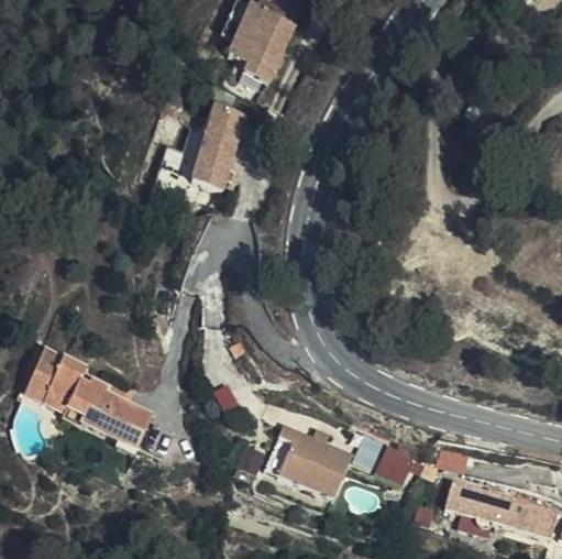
[(229,39),(244,2),(239,0),(232,0),(218,33),(229,39)]
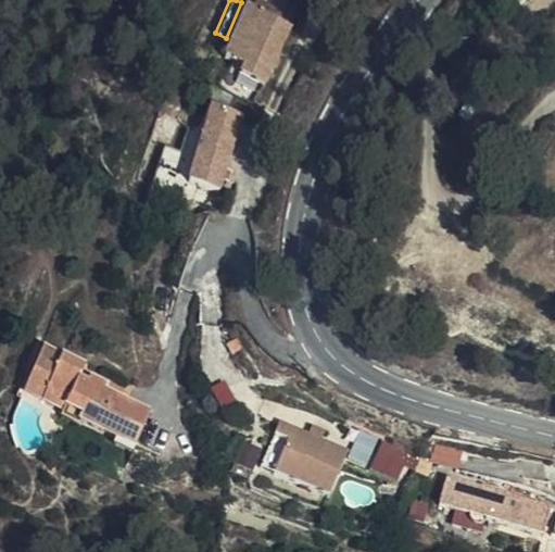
[(292,23),(241,2),(226,38),(219,54),(238,62),(236,70),(266,82),(292,23)]
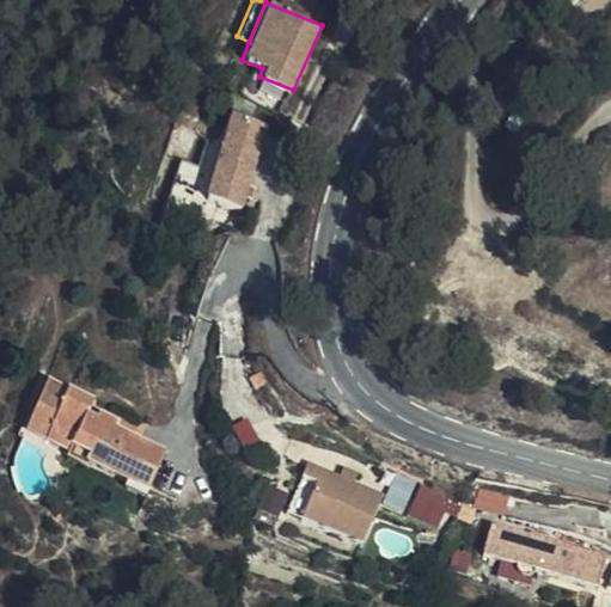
[(244,206),(270,124),(233,114),(208,194),(244,206)]
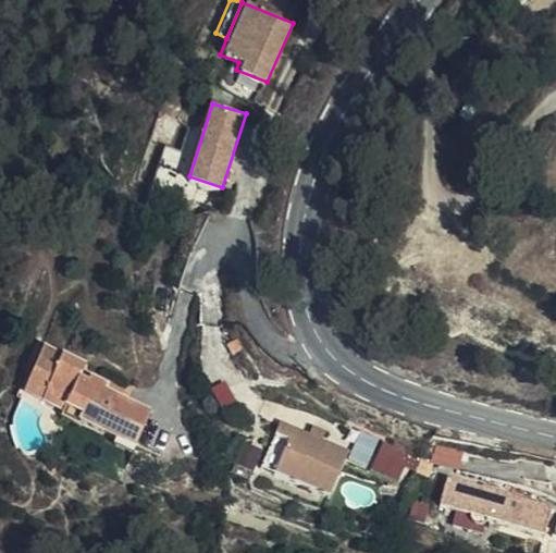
[(44,347),(32,372),(50,381),(46,390),(68,400),(65,409),(61,416),(81,422),(83,417),(122,434),(138,441),(155,406),(104,385),(107,381),(90,373),(86,384),(78,380),(85,365),(44,347)]
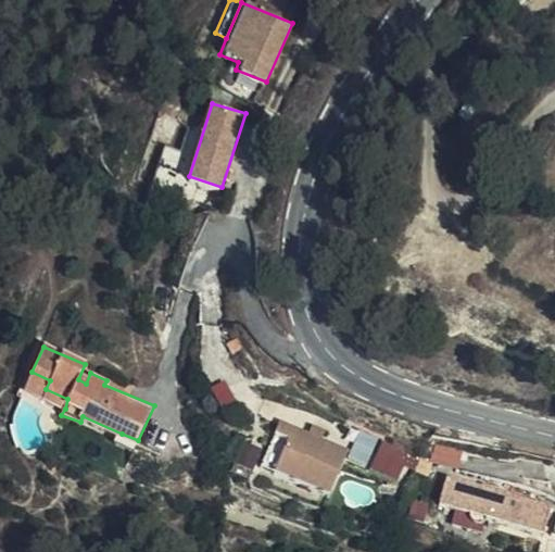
[(50,380),(32,372),(23,390),(65,409),(67,399),(46,389),(50,380)]
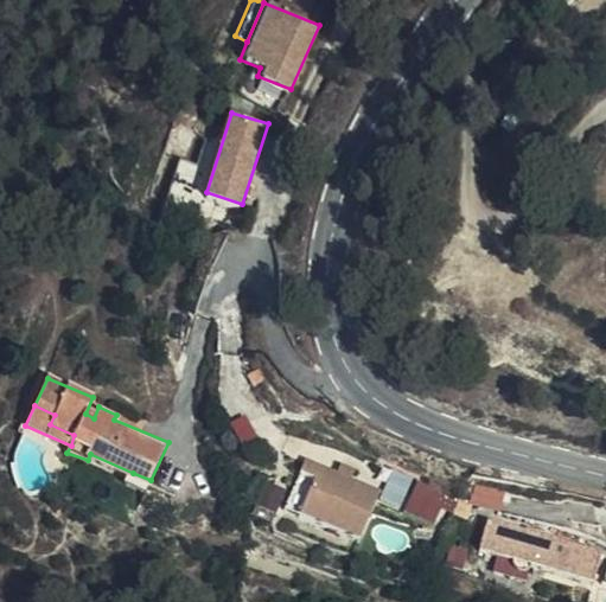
[(311,484),(297,513),(359,542),(383,490),(355,478),(333,468),(306,456),(297,478),(311,484)]
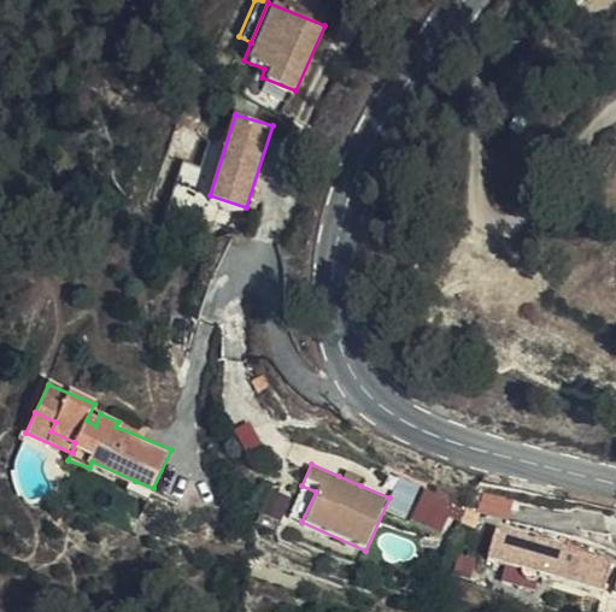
[(339,476),(361,486),(367,472),(346,464),(339,476)]
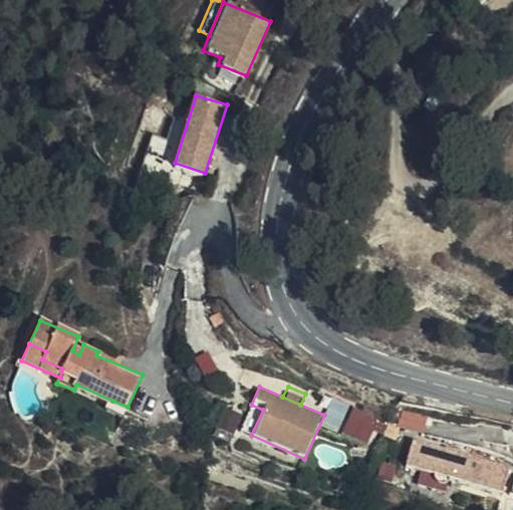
[(367,409),(346,400),(340,413),(362,422),(367,409)]
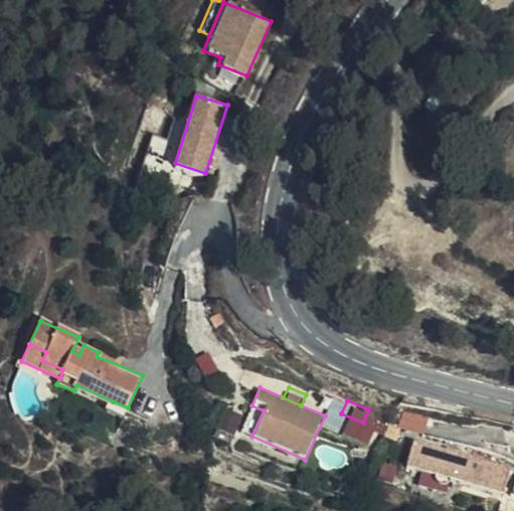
[(241,431),(251,436),(264,410),(251,405),(241,431)]
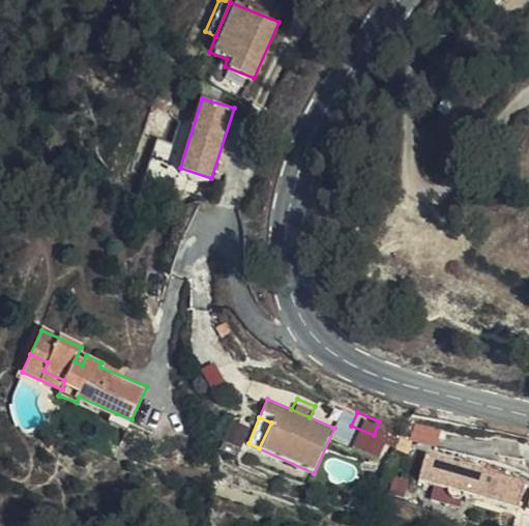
[(415,421),(412,436),(437,440),(439,427),(415,421)]
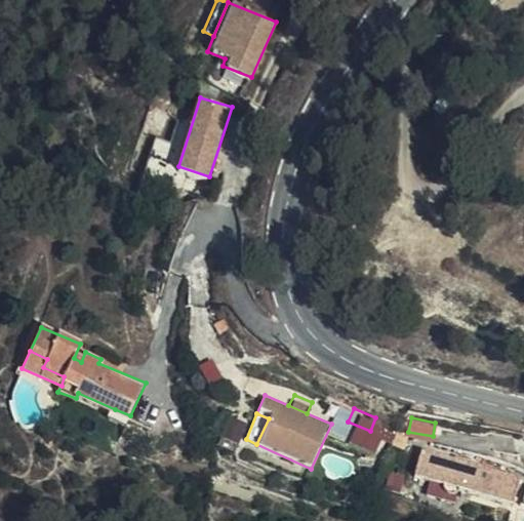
[(519,477),(420,452),(414,478),(514,502),(519,477)]
